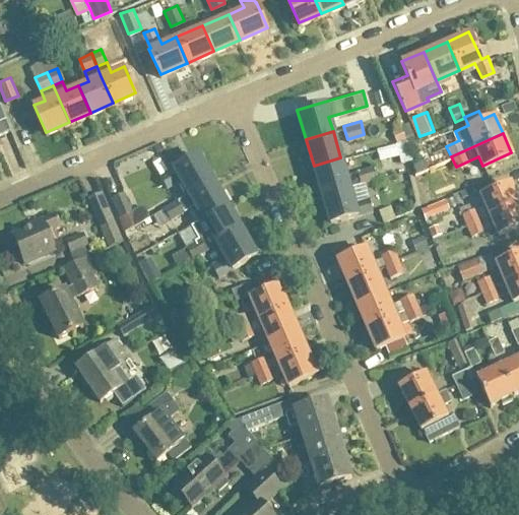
[(181,178),(188,191),(189,193),(213,179),(197,152),(173,167),(174,168),(160,175),(167,186),(181,178)]
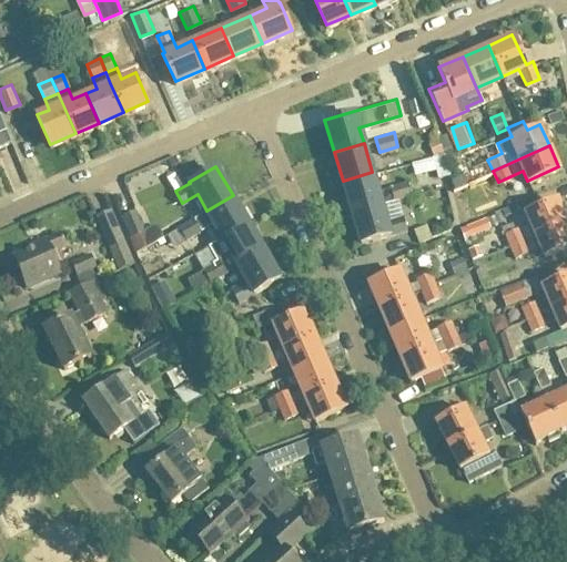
[(343,181),(352,210),(381,201),(382,203),(412,194),(407,179),(377,188),(372,172),(343,181)]
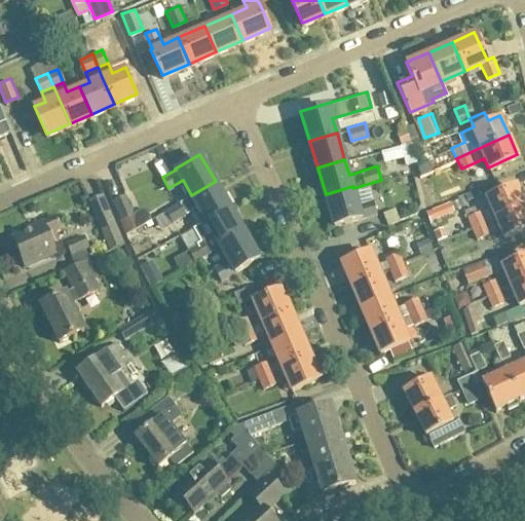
[(197,206),(205,219),(229,206),(216,181),(191,195),(190,193),(164,208),(172,220),(197,206)]
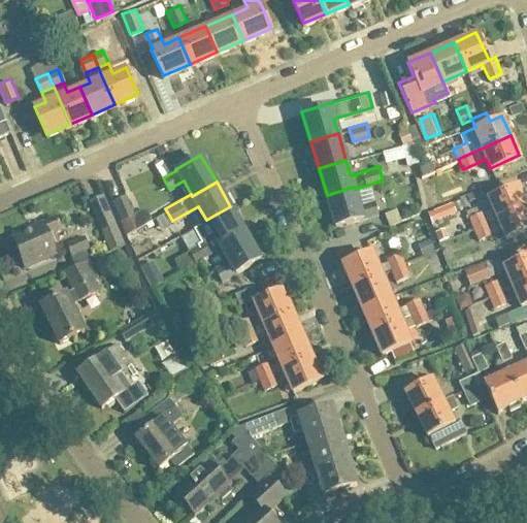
[(497,217),(526,204),(518,185),(489,197),(497,217)]
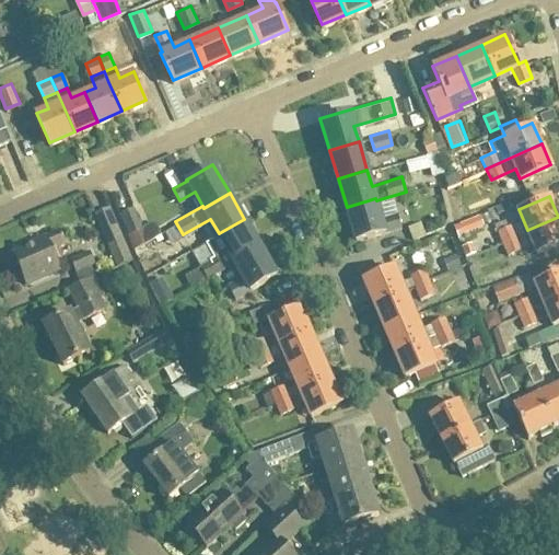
[(375,198),(347,207),(357,239),(386,231),(385,230),(400,226),(397,214),(381,217),(376,200),(375,198)]
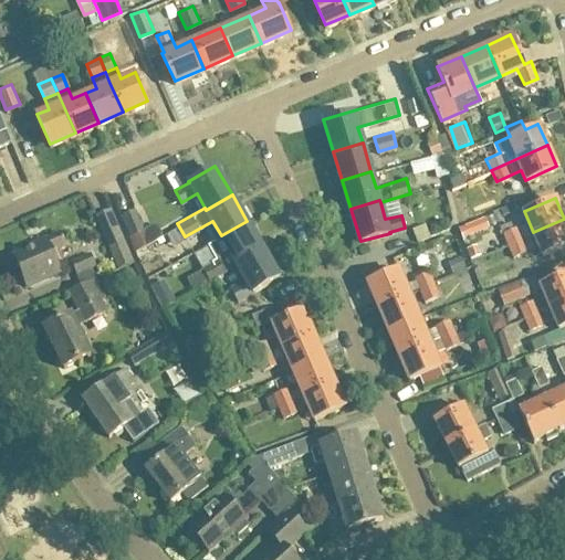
[(107,240),(112,238),(122,233),(111,207),(95,213),(107,240)]
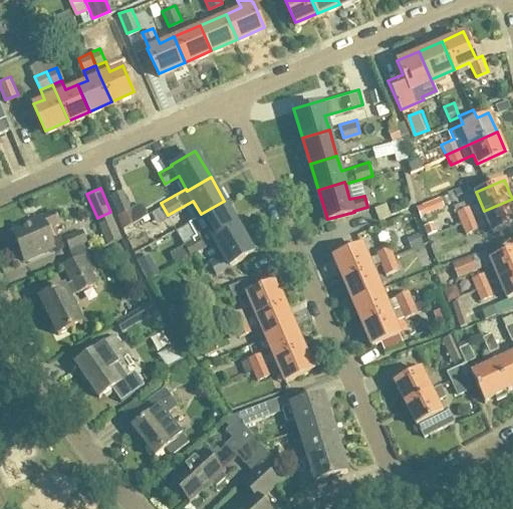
[(135,219),(130,208),(131,207),(121,188),(109,193),(118,212),(123,225),(135,219)]
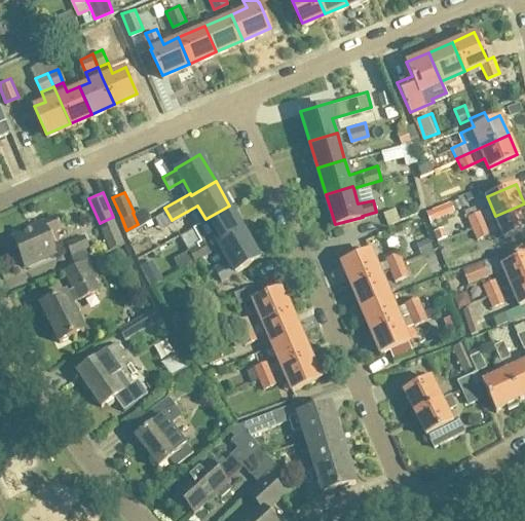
[(450,199),(430,208),(434,217),(454,209),(450,199)]
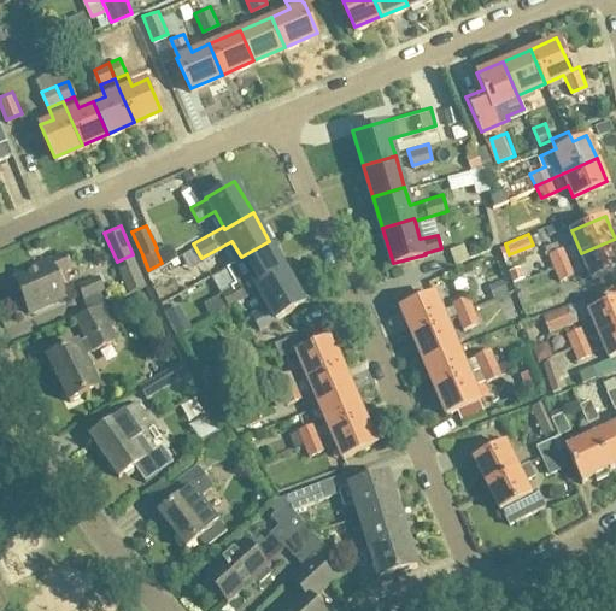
[(615,265),(615,241),(615,239),(581,253),(591,276),(615,265)]
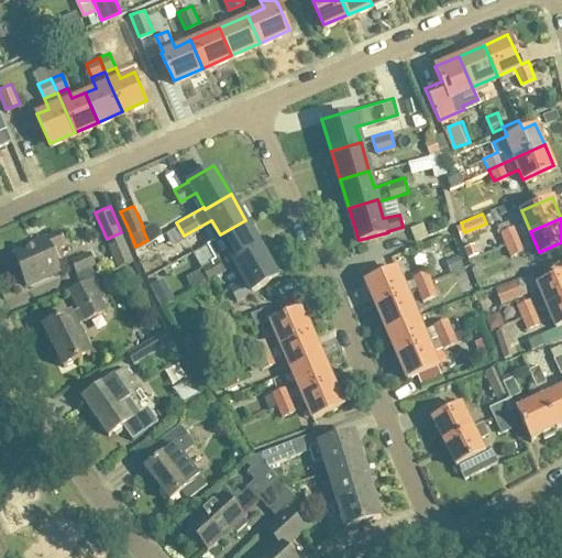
[(261,245),(245,220),(220,234),(208,241),(216,255),(201,265),(209,279),(235,262),(234,260),(261,245)]
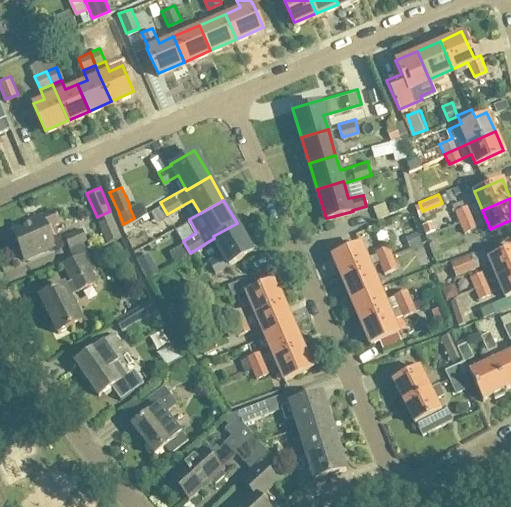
[(374,204),(379,216),(389,212),(384,200),(374,204)]
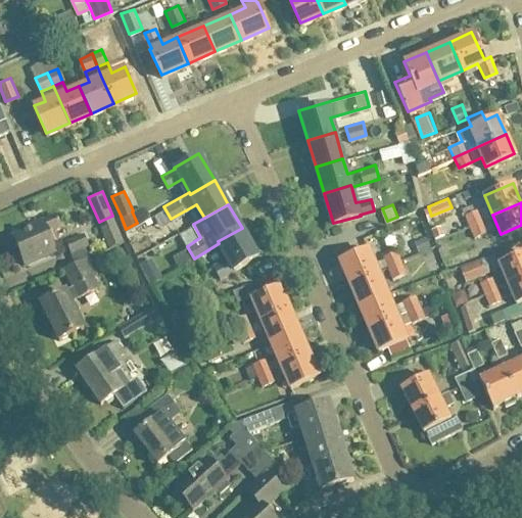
[(469,225),(482,219),(477,207),(464,214),(469,225)]
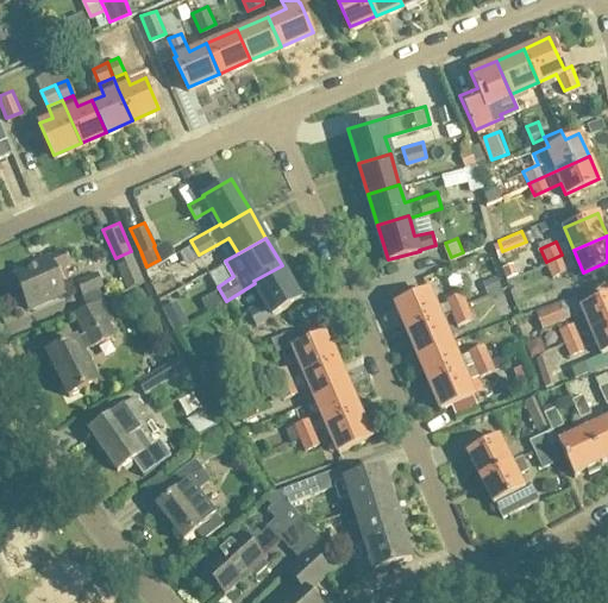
[(16,274),(29,306),(64,290),(56,270),(73,263),(66,246),(32,261),(33,265),(16,274)]
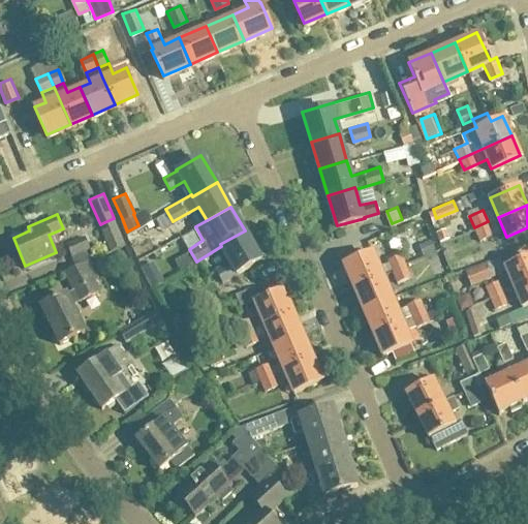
[(492,233),(488,221),(474,227),(479,238),(492,233)]
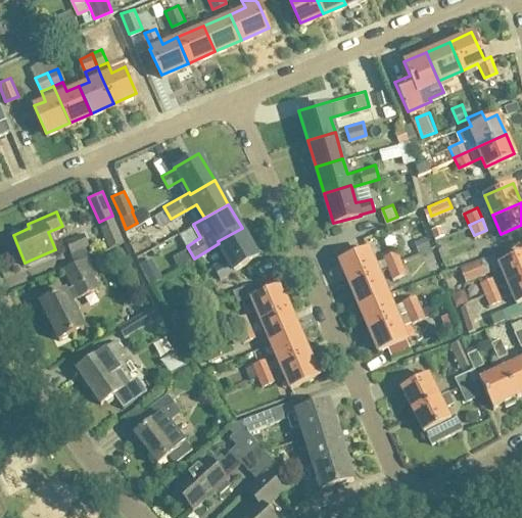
[(257,255),(242,228),(218,241),(219,243),(227,256),(212,266),(219,276),(233,268),(234,269),(257,255)]
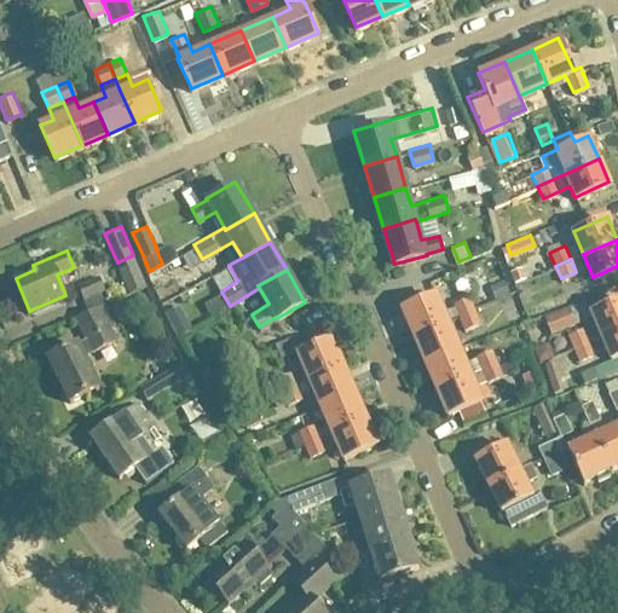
[(78,282),(82,295),(103,285),(97,273),(78,282)]
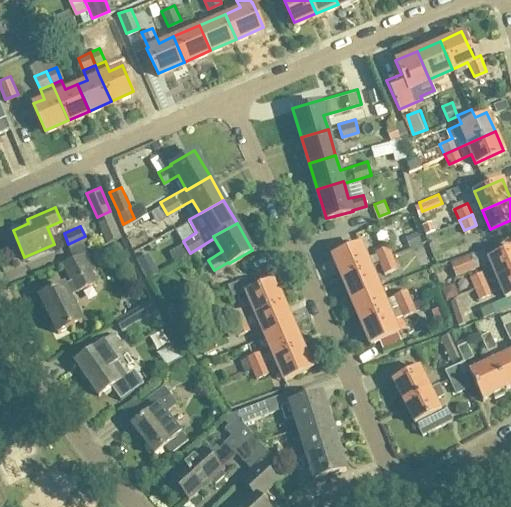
[(175,262),(190,253),(182,241),(168,250),(175,262)]
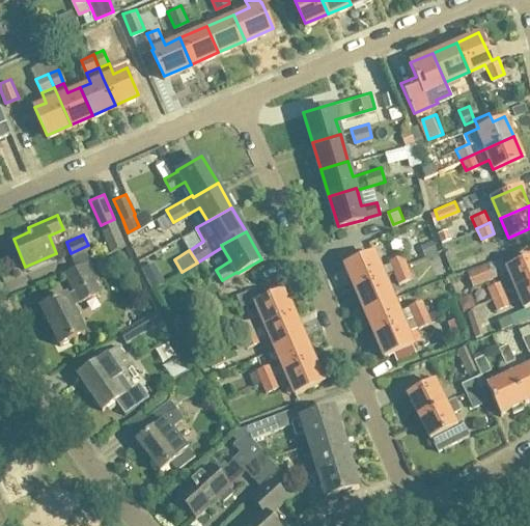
[(394,273),(408,267),(401,252),(388,258),(394,273)]
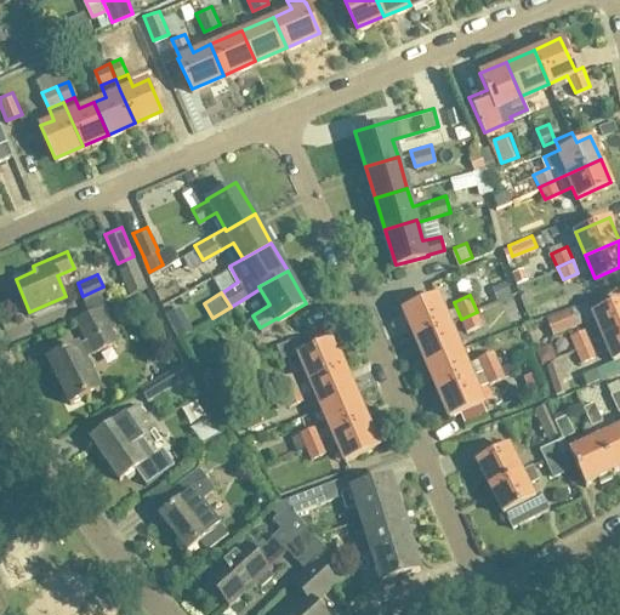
[(416,337),(449,324),(438,297),(405,311),(416,337)]
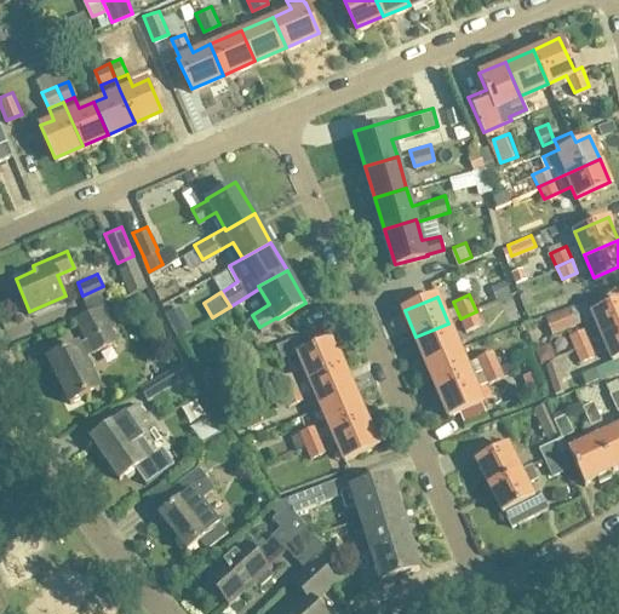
[(618,298),(591,311),(601,334),(618,326),(618,298)]
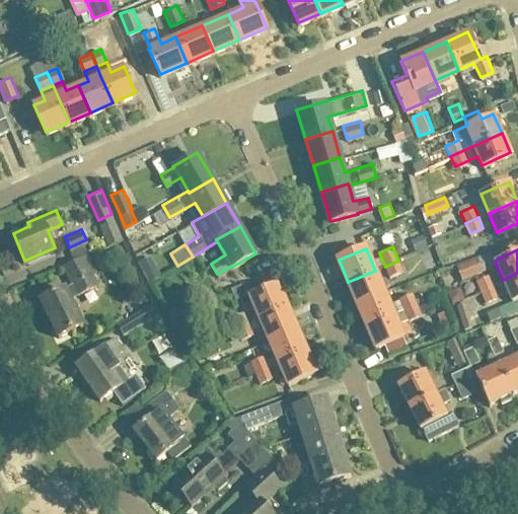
[(83,322),(70,296),(98,283),(93,273),(95,272),(86,253),(63,265),(72,283),(65,286),(65,285),(41,297),(58,335),(83,322)]
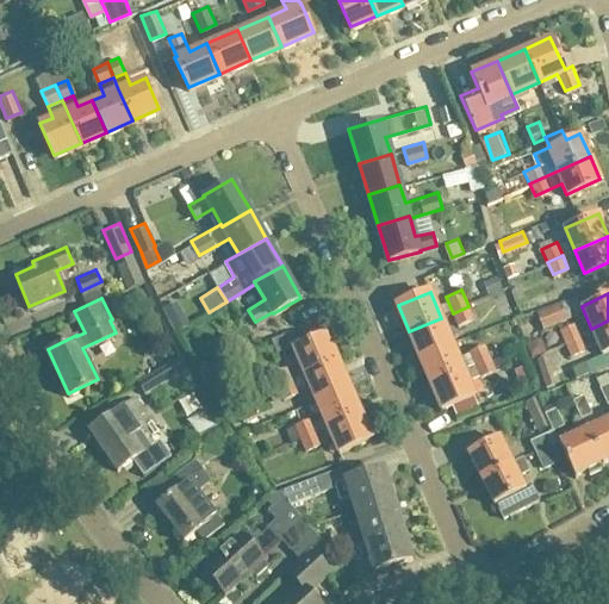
[(559,300),(535,310),(544,327),(566,317),(559,300)]
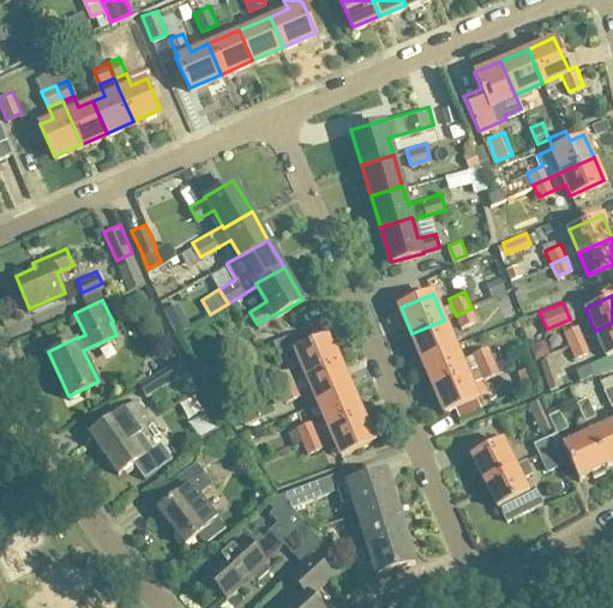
[(472,308),(456,315),(460,325),(476,318),(472,308)]
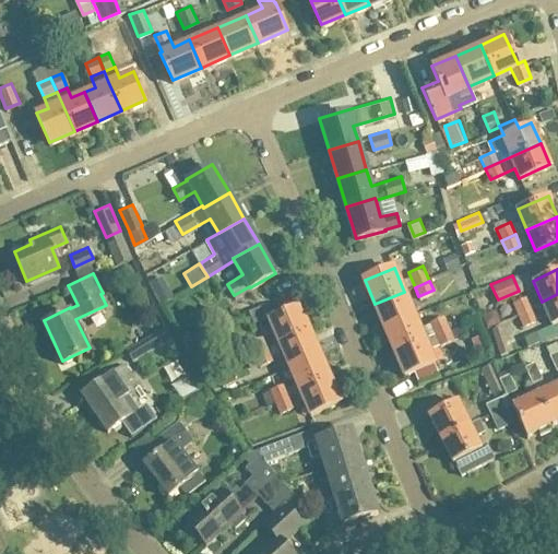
[(404,292),(375,304),(384,328),(414,315),(404,292)]
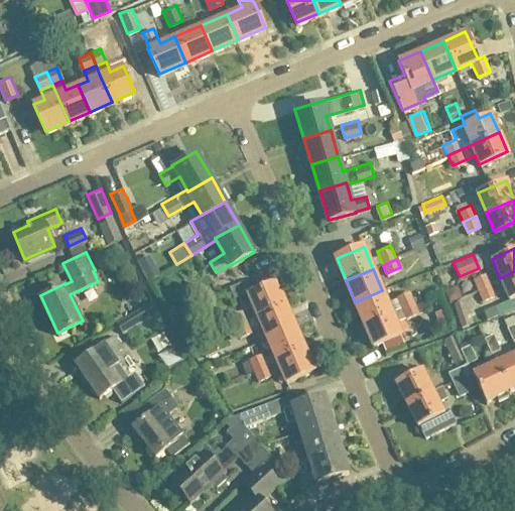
[(473,277),(477,288),(491,282),(486,271),(473,277)]
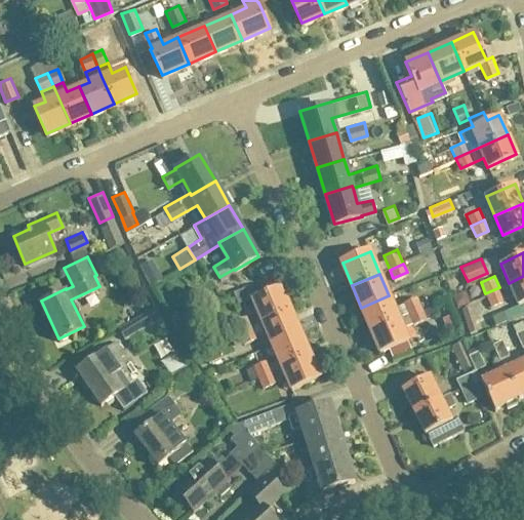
[(523,276),(509,283),(518,303),(523,300),(523,276)]
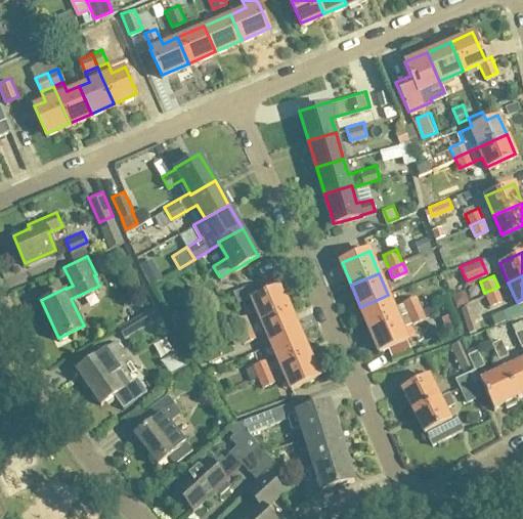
[(251,326),(262,320),(290,308),(279,286),(252,297),(257,308),(232,318),(238,331),(251,326)]
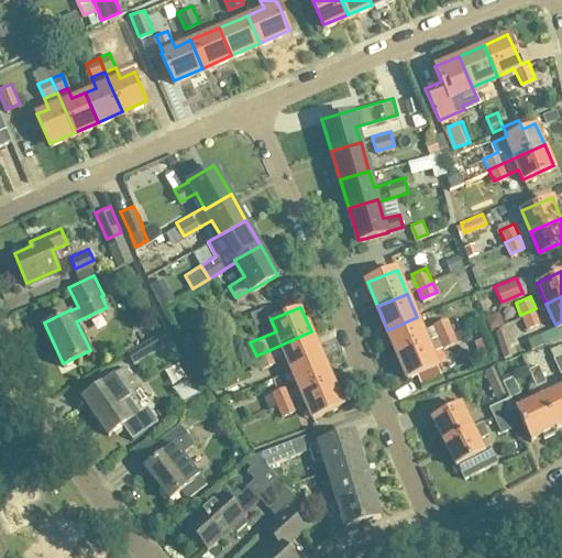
[(527,328),(541,320),(536,308),(520,315),(527,328)]
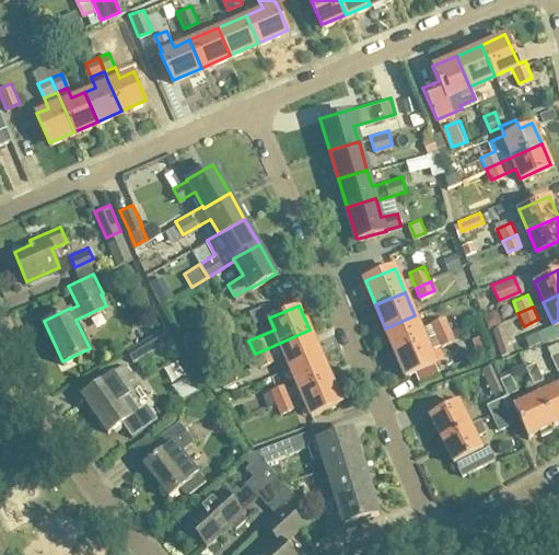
[(100,331),(115,327),(111,308),(94,312),(100,331)]
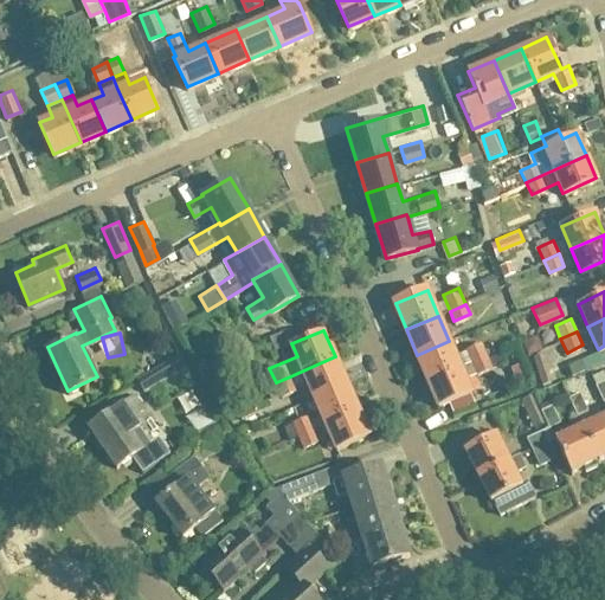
[(481,340),(464,346),(471,360),(487,353),(481,340)]
